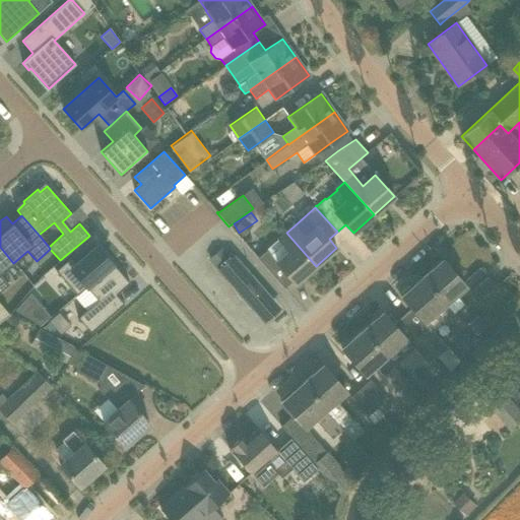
[(291,279),(296,284),(316,266),(286,233),(278,240),(257,259),(284,288),(285,287),(283,286),(291,279)]
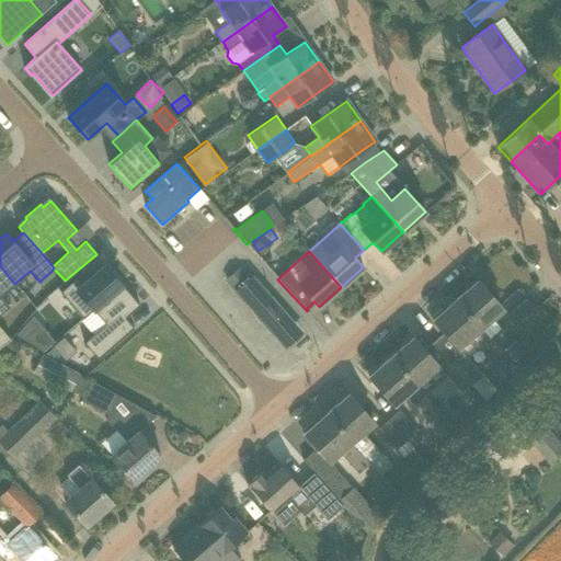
[(77,278),(60,293),(83,319),(93,310),(92,309),(121,284),(104,265),(82,285),(77,278)]
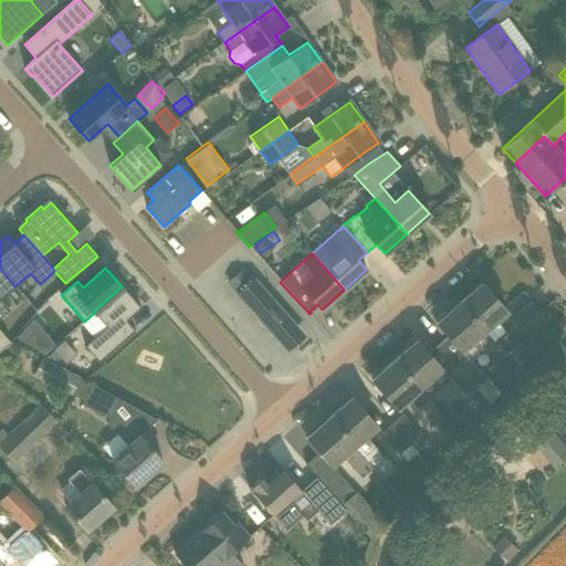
[(0,297),(14,286),(0,269),(0,317),(9,310),(0,299),(0,297)]
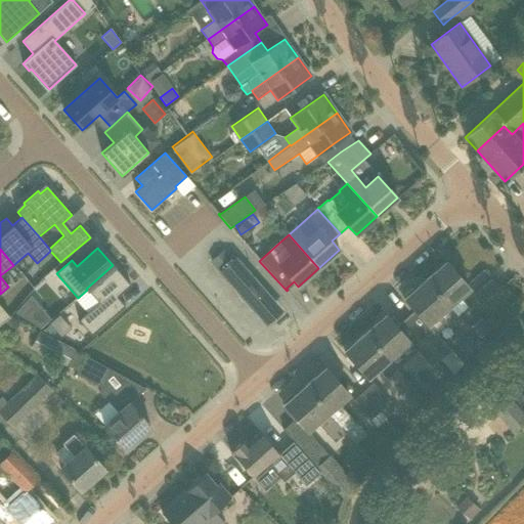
[(276,305),(249,273),(235,258),(220,272),(261,318),(276,305)]
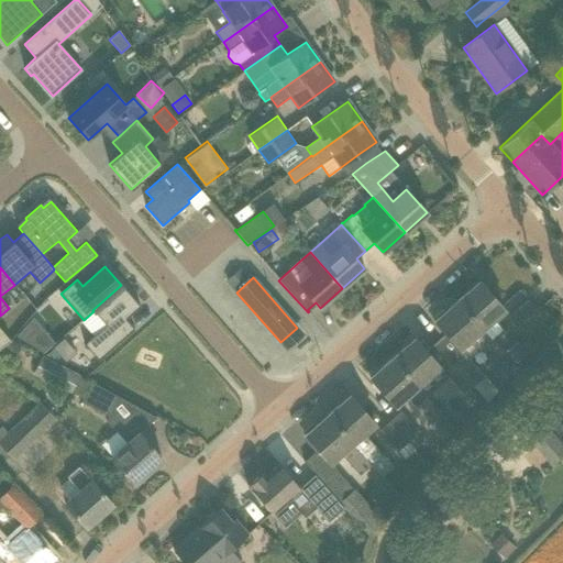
[(504,310),(500,306),(479,280),(456,301),(482,330),(504,310)]
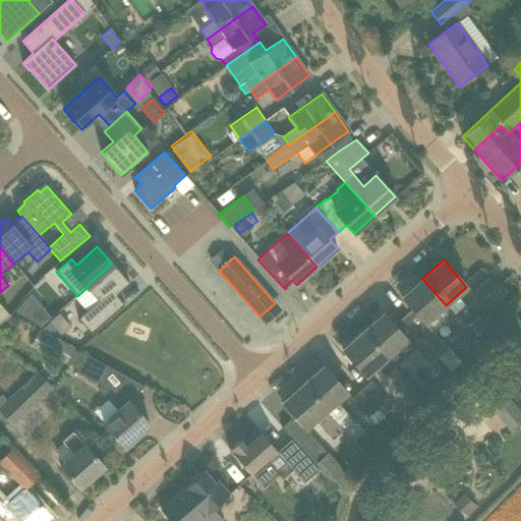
[(98,301),(77,319),(92,334),(124,304),(116,296),(130,284),(112,264),(85,287),(87,288),(98,301)]
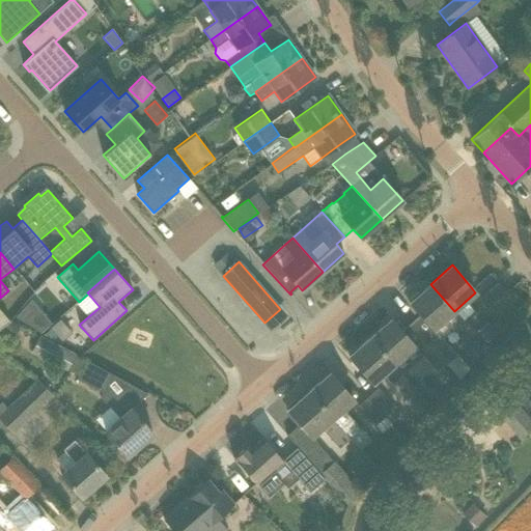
[(487,310),(507,292),(498,282),(478,300),(487,310)]
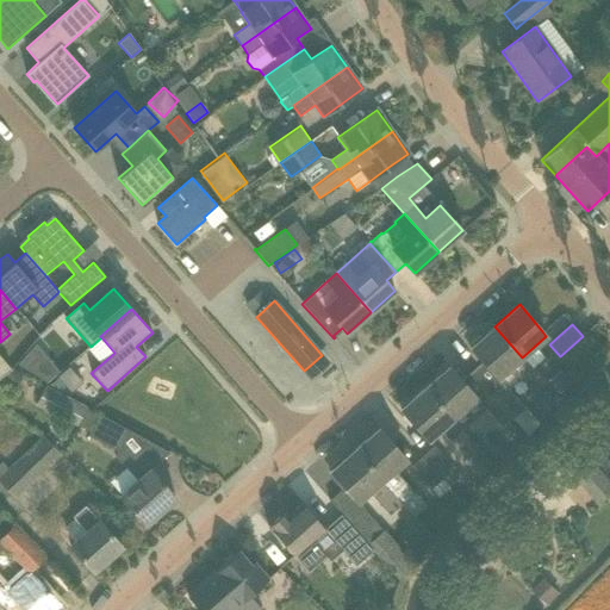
[(504,385),(493,394),(512,417),(524,408),(508,388),(531,367),(522,358),(495,327),(471,348),(504,385)]
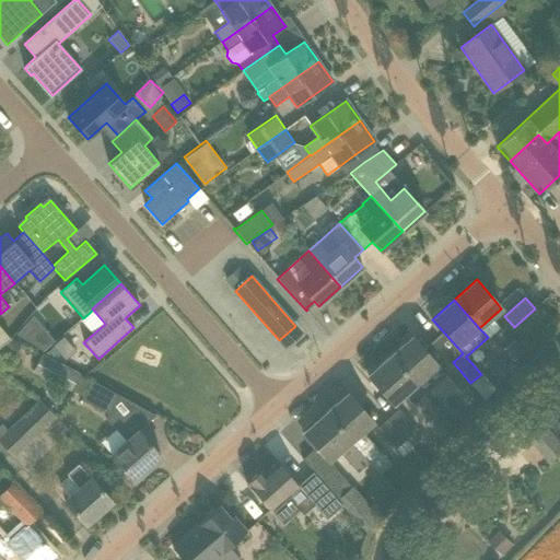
[(23,339),(41,325),(33,315),(16,335),(23,339)]
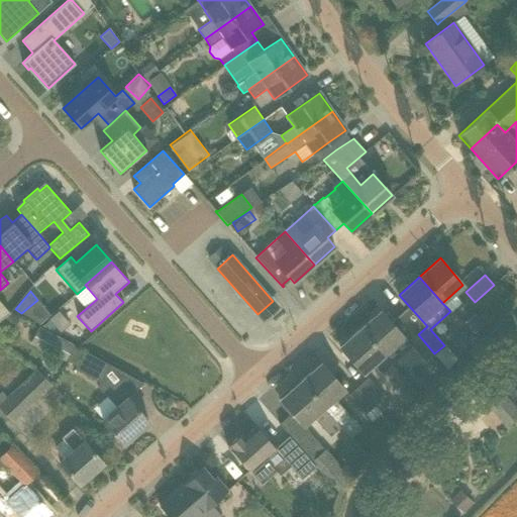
[(411,346),(408,343),(404,337),(381,311),(359,329),(391,364),(411,346)]
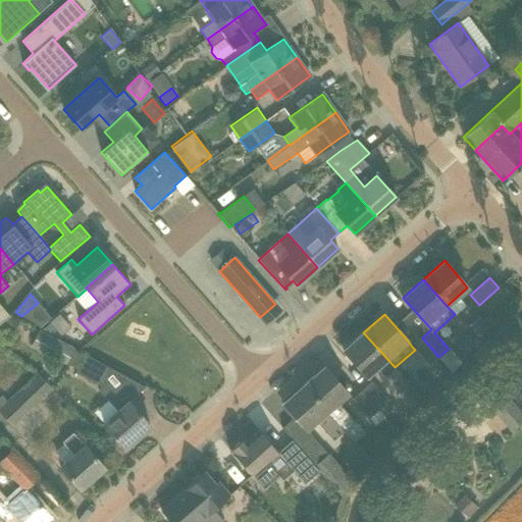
[(60,334),(69,327),(59,315),(42,329),(51,334),(56,330),(60,334)]
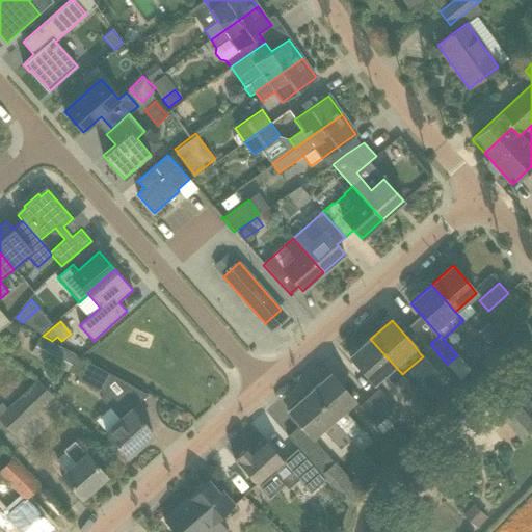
[(370,339),(349,356),(373,384),(384,374),(393,383),(402,374),(370,339)]
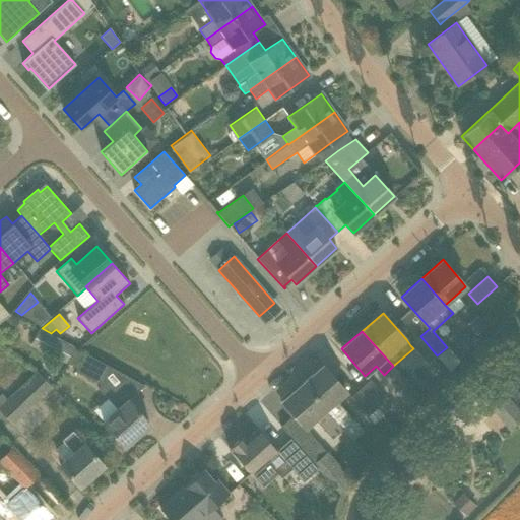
[(410,345),(413,348),(428,364),(437,355),(420,336),(410,345)]
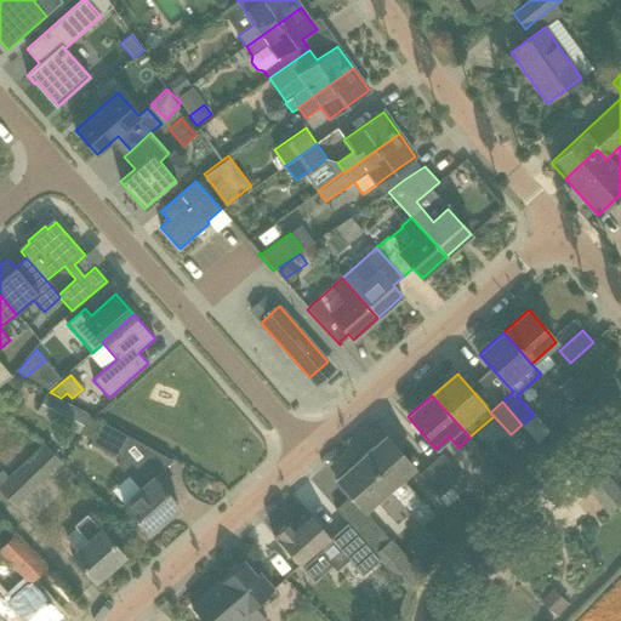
[(152,478),(140,463),(149,445),(102,420),(90,442),(121,459),(119,463),(127,474),(140,489),(123,503),(149,534),(155,534),(163,528),(163,522),(178,508),(153,478),(152,478)]
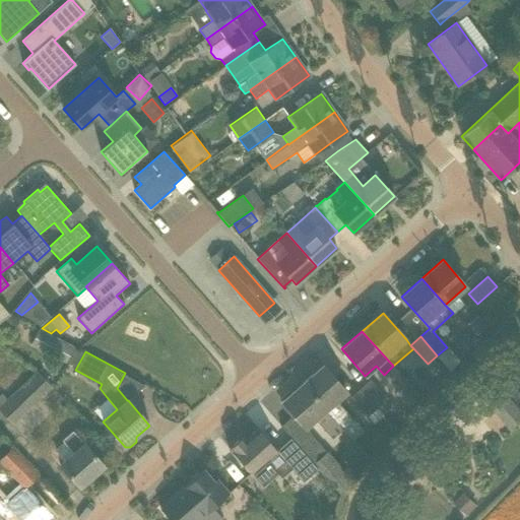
[(336,423),(342,430),(352,419),(336,400),(346,392),(323,366),(303,383),(337,423),(336,423)]
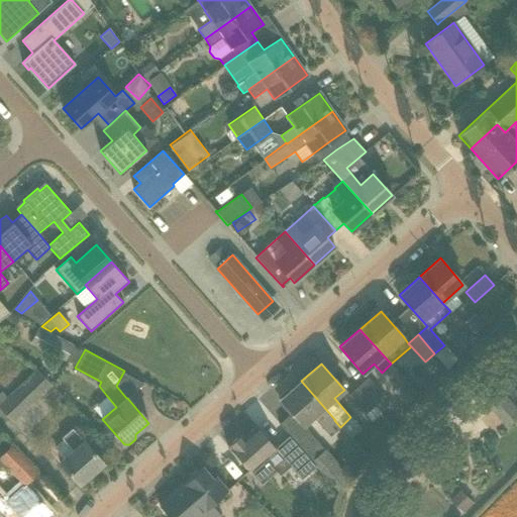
[(0,408),(14,422),(53,385),(36,369),(8,397),(2,391),(0,393),(0,408)]
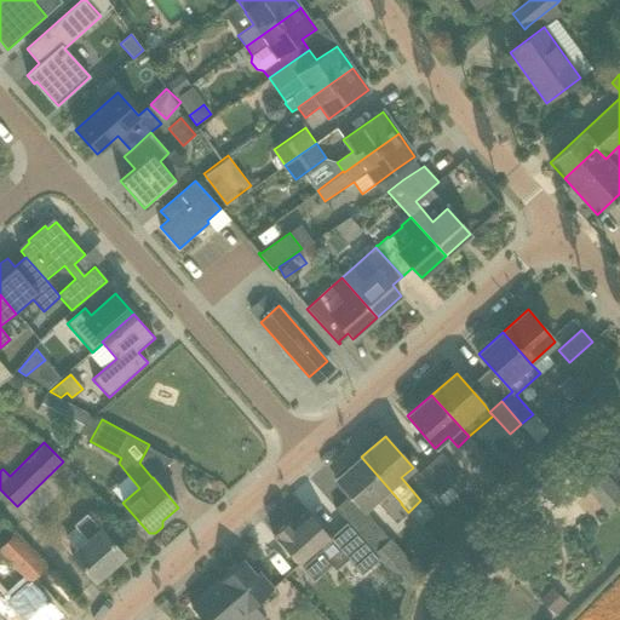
[(619,449),(613,455),(614,457),(586,482),(591,487),(590,488),(610,510),(619,501),(619,449)]
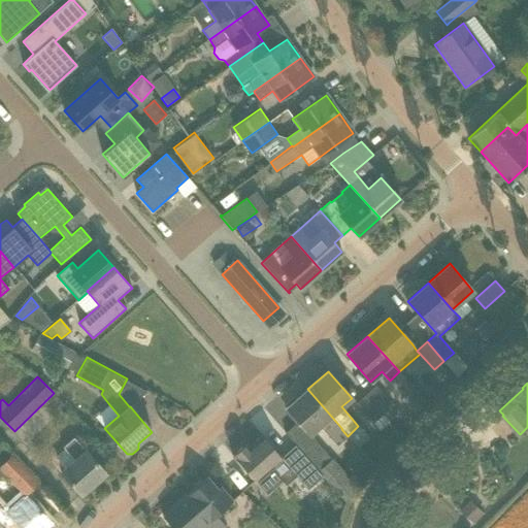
[(375,387),(366,395),(383,415),(393,406),(375,387)]
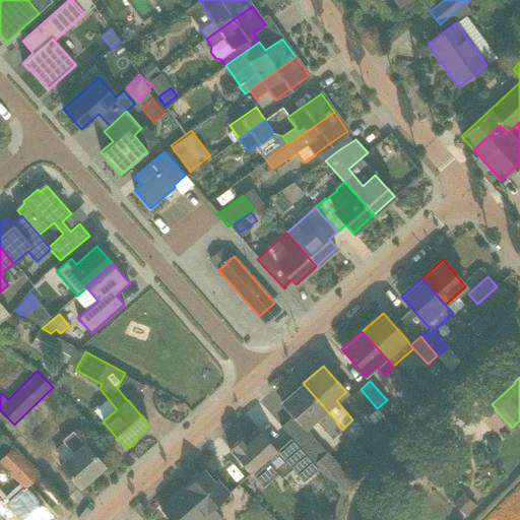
[(337,423),(303,383),(281,401),(305,428),(315,419),(332,438),(342,430),(336,423),(337,423)]
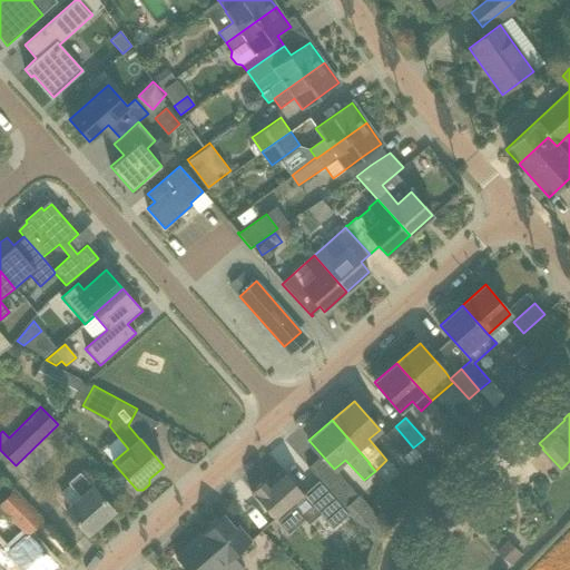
[(403,457),(413,448),(395,426),(384,435),(403,457)]
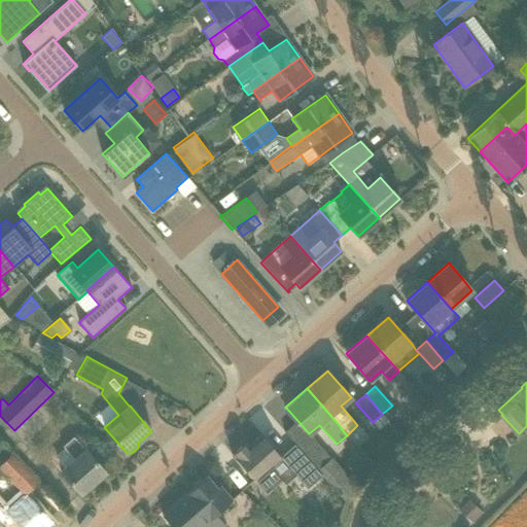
[(246,442),(232,454),(255,481),(271,467),(292,492),(303,483),(260,434),(248,445),(246,442)]
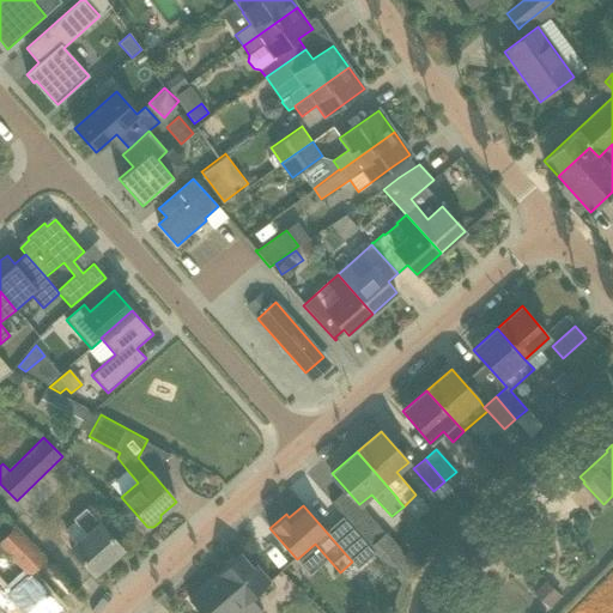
[(93,575),(122,550),(99,523),(85,508),(73,519),(86,534),(71,548),(93,575)]
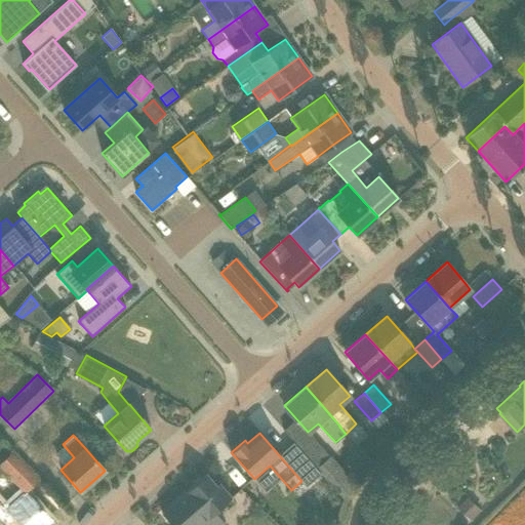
[(425,495),(465,450),(447,435),(407,480),(425,495)]
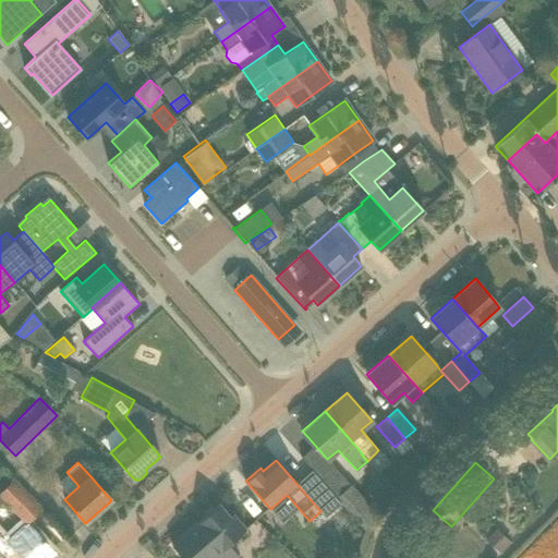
[(350,486),(350,485),(332,465),(319,477),(365,530),(378,518),(350,486)]
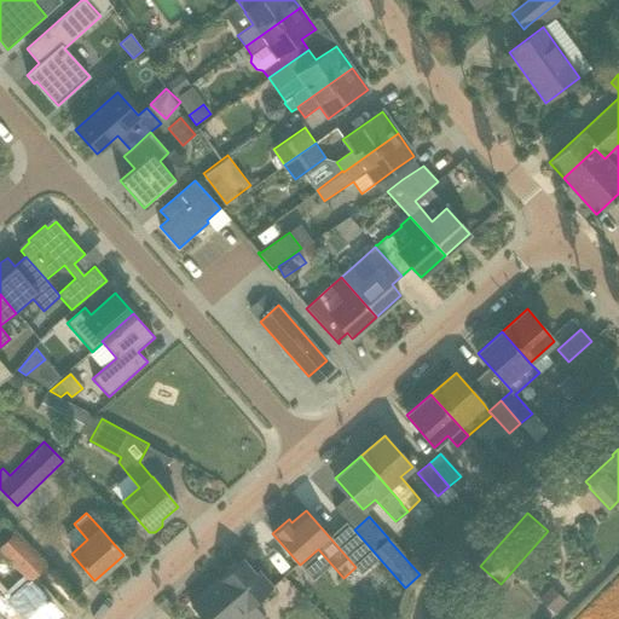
[(0,551),(9,561),(27,545),(16,533),(0,548),(0,551)]
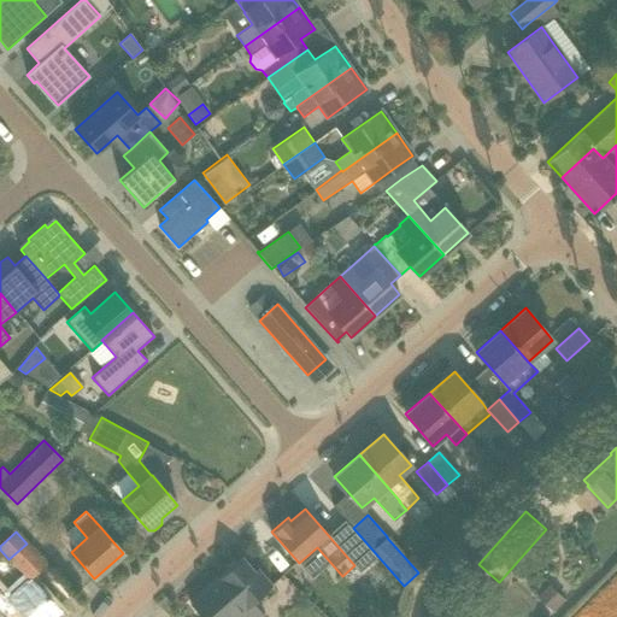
[(254,573),(242,558),(218,579),(218,580),(191,604),(201,616),(263,616),(264,616),(252,603),(272,586),(258,570),(254,573)]
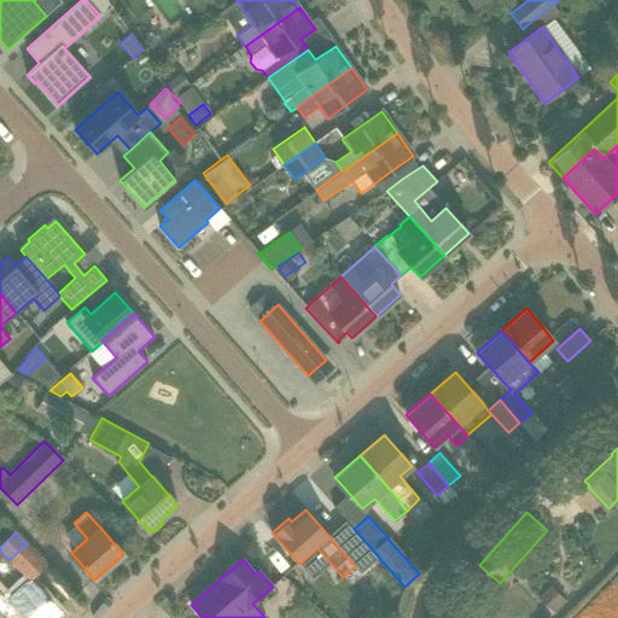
[(0,617),(53,617),(60,613),(44,595),(28,578),(6,598),(0,590),(0,617)]
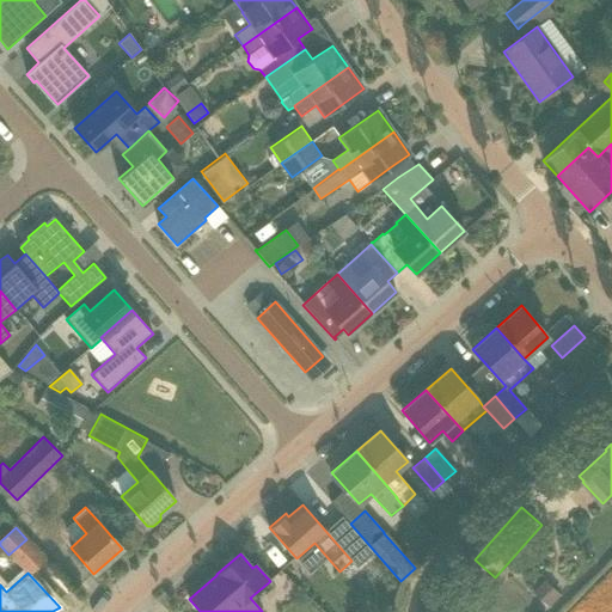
[(562,594),(546,579),(534,591),(550,606),(562,594)]
